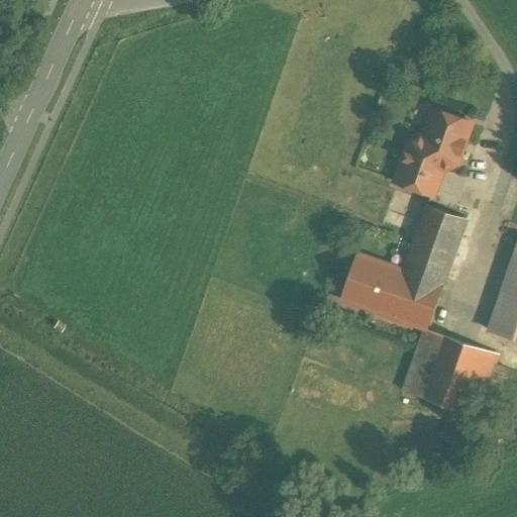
[(472,123),(433,110),(424,134),(409,141),(395,182),(434,196),(441,172),(457,165),(472,123)]
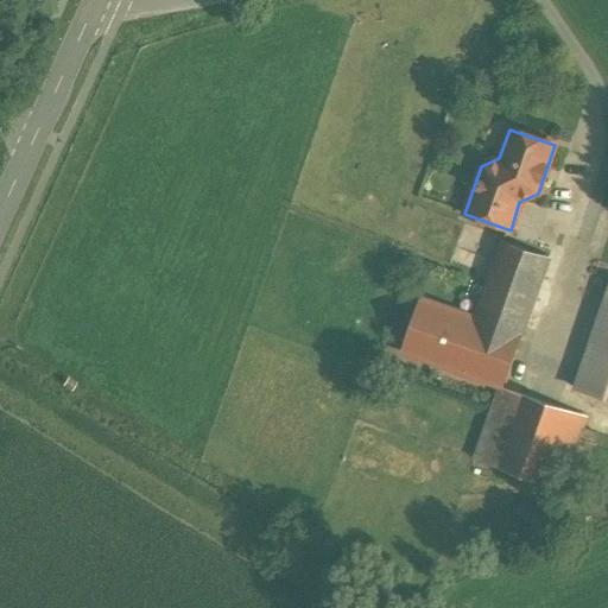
[(549,258),(502,242),(475,317),(422,298),(401,353),(500,387),(501,387),(502,387),(549,258)]
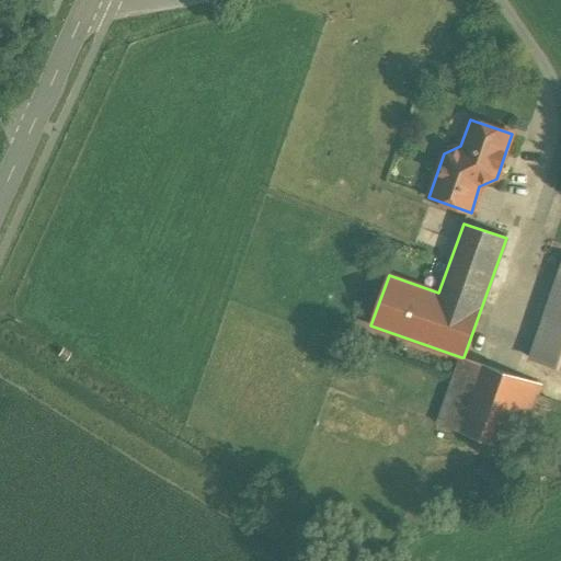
[(560,270),(530,358),(560,368),(560,270)]
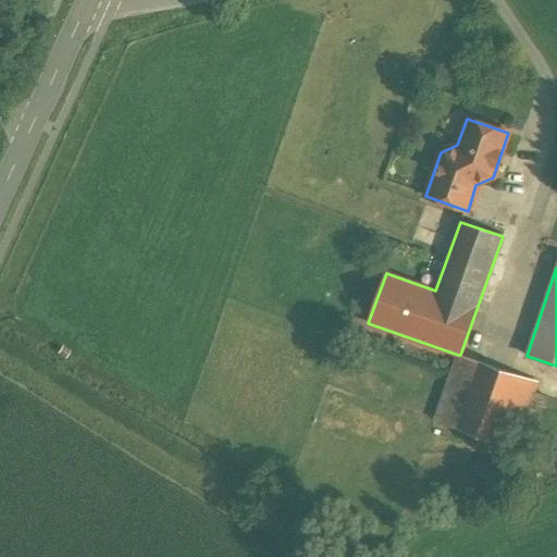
[(435,421),(456,429),(480,362),(460,355),(459,355),(458,355),(449,380),(435,421)]
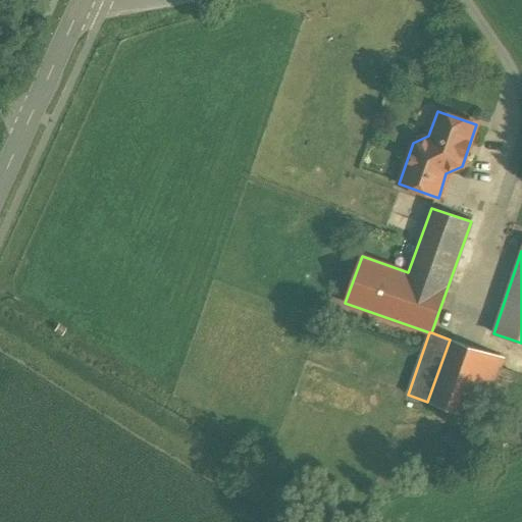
[(450,340),(427,402),(480,421),(503,357),(450,340)]
